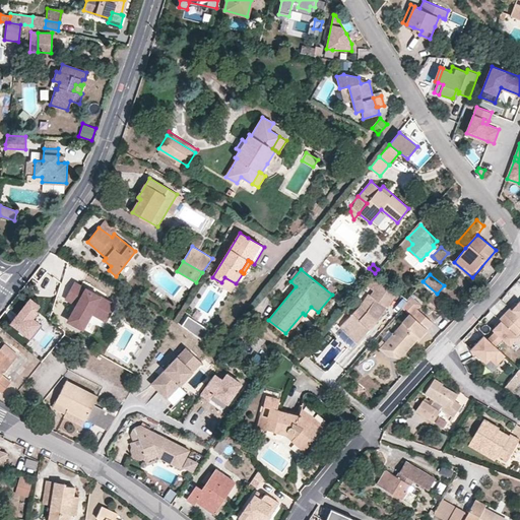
[(369,295),(360,307),(366,312),(378,295),(385,283),(374,276),(366,286),(374,291),(371,297),(369,295)]
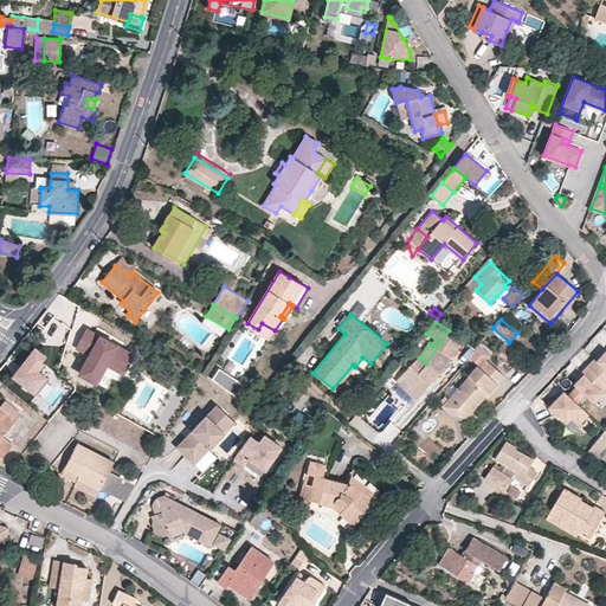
[(275,330),(262,323),(258,329),(257,331),(269,339),(275,330)]
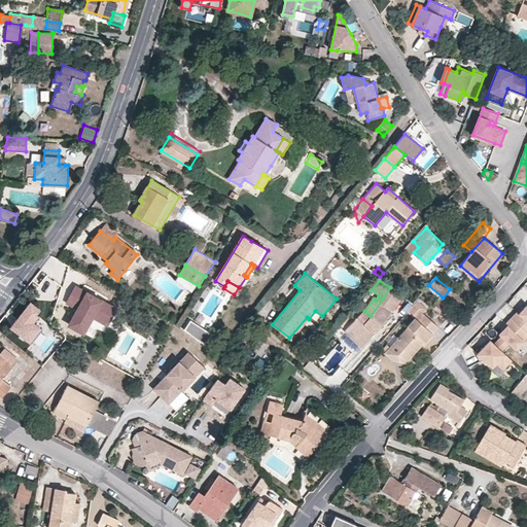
[(394,306),(401,295),(390,287),(383,299),(394,306)]
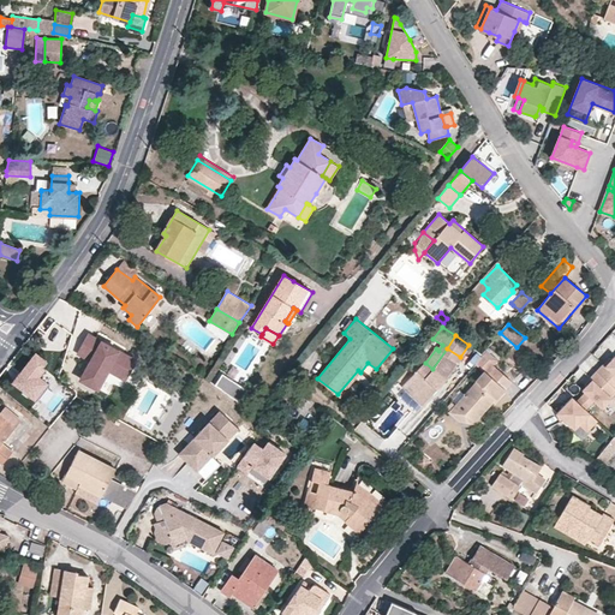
[(117,356),(97,339),(69,374),(89,390),(105,371),(117,356)]
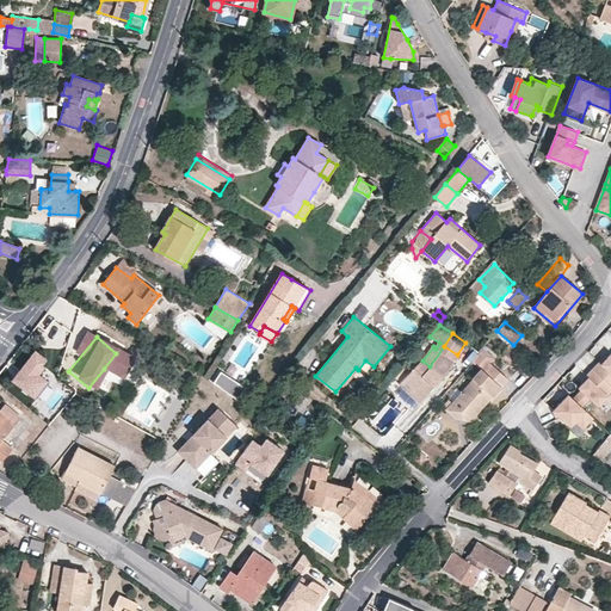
[(510,345),(504,352),(517,363),(522,356),(510,345)]
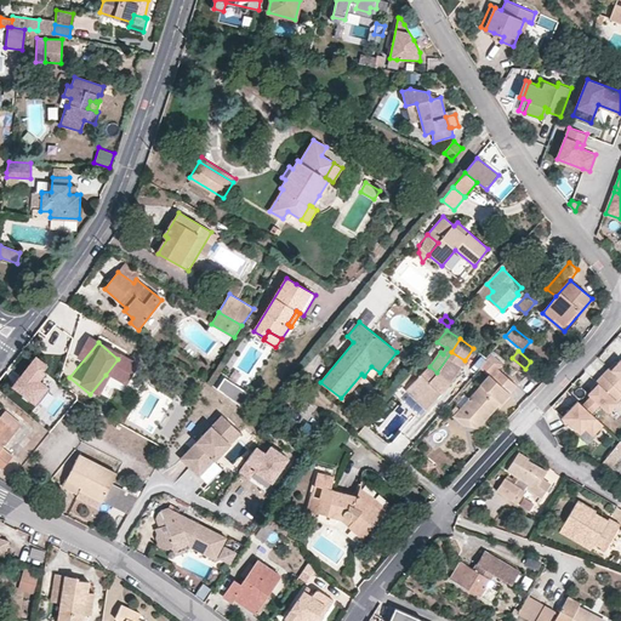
[(437,372),(429,366),(406,391),(426,409),(449,385),(465,360),(451,352),(437,372)]
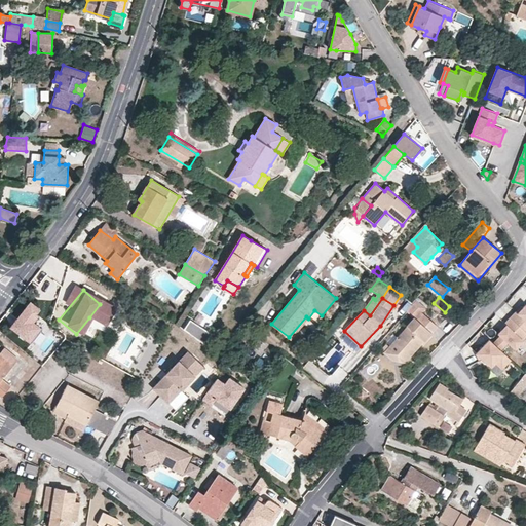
[(416,299),(407,310),(414,317),(420,310),(422,311),(426,307),(416,299)]
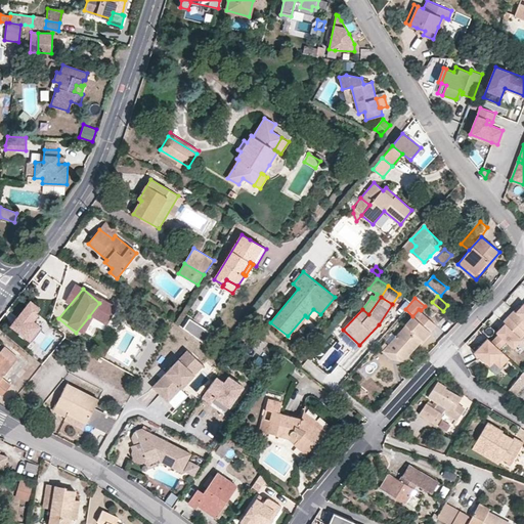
[(39,308),(31,301),(11,325),(31,341),(41,329),(32,321),(38,314),(36,313),(39,308)]
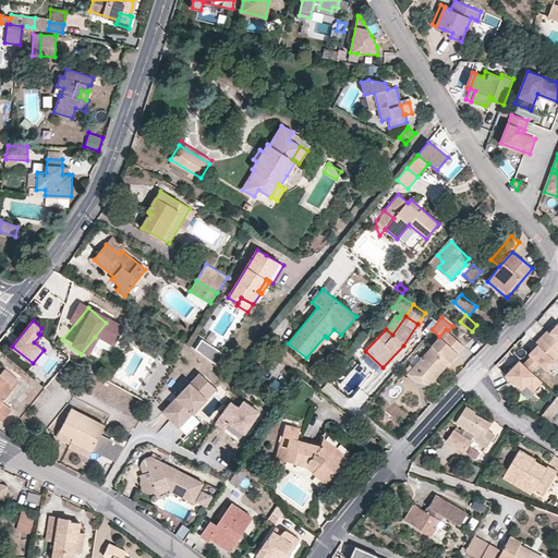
[(547,329),(541,336),(557,353),(557,322),(557,323),(549,331),(547,329)]
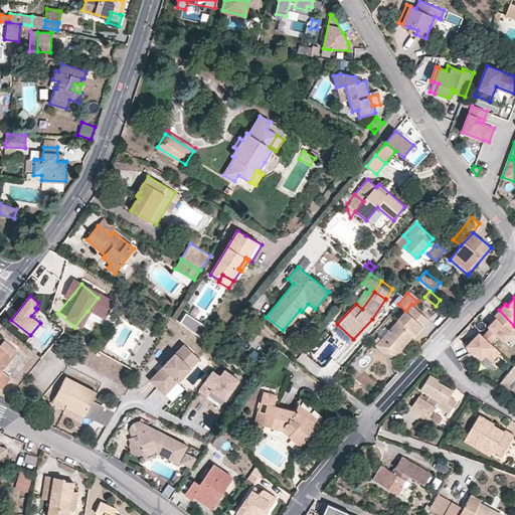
[(423,326),(409,314),(415,307),(413,305),(411,304),(405,311),(398,318),(399,320),(386,335),(395,342),(390,347),(382,340),(377,344),(386,352),(396,354),(415,334),(416,335),(423,326)]
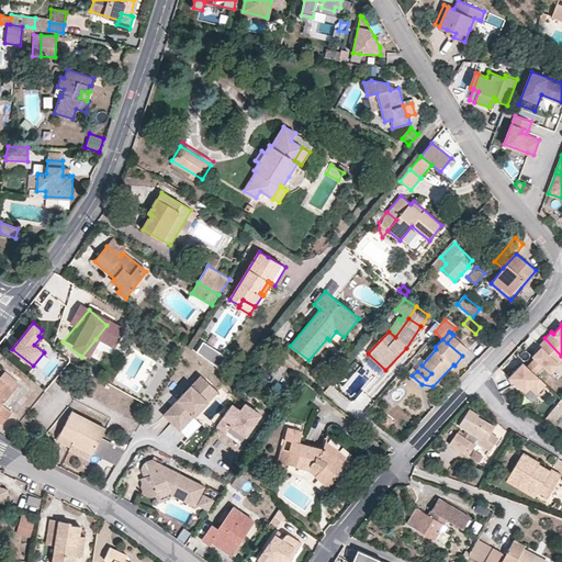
[(462,356),(469,349),(453,335),(447,343),(462,356)]
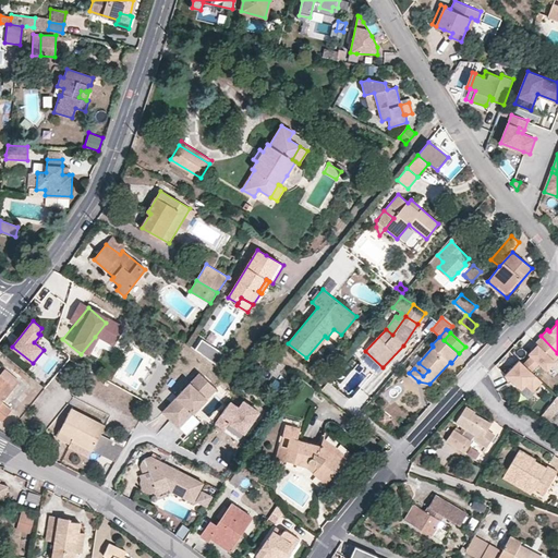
[(327,338),(325,336),(306,358),(308,360),(327,338)]
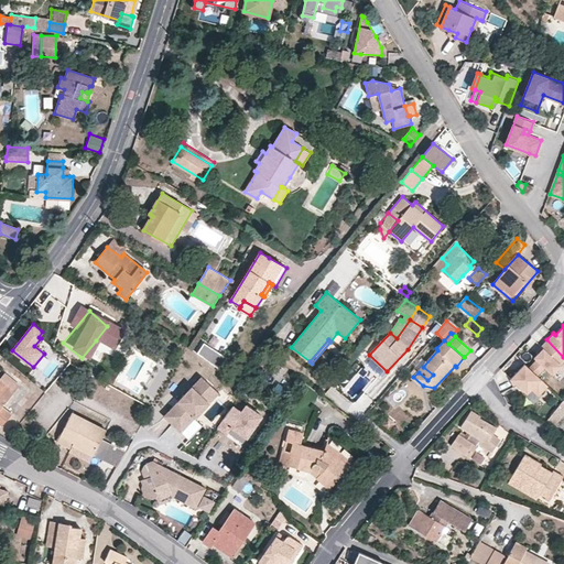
[(563,359),(563,357),(546,339),(540,346),(542,348),(533,357),(535,359),(529,367),(537,375),(540,371),(544,367),(552,375),(561,365),(560,364),(563,359)]
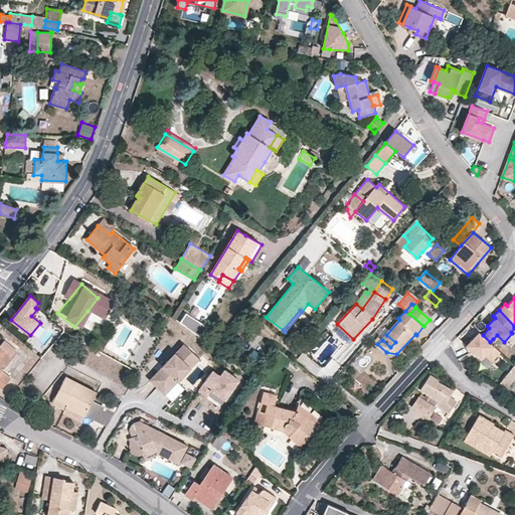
[(206,327),(186,314),(179,323),(199,337),(206,327)]
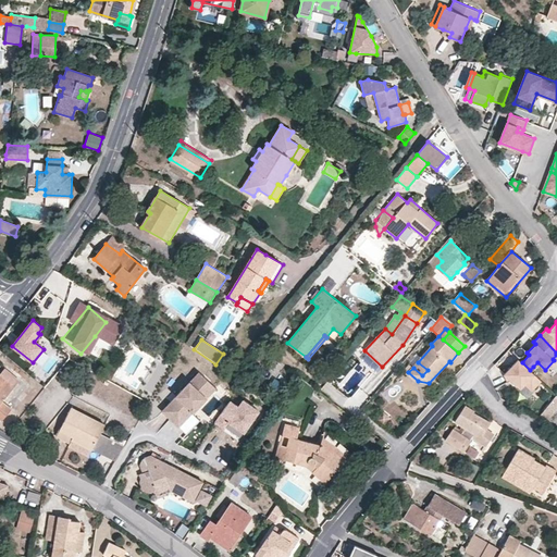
[(541,381),(530,370),(522,362),(518,359),(504,374),(507,382),(510,380),(520,388),(524,384),(531,391),(541,381)]
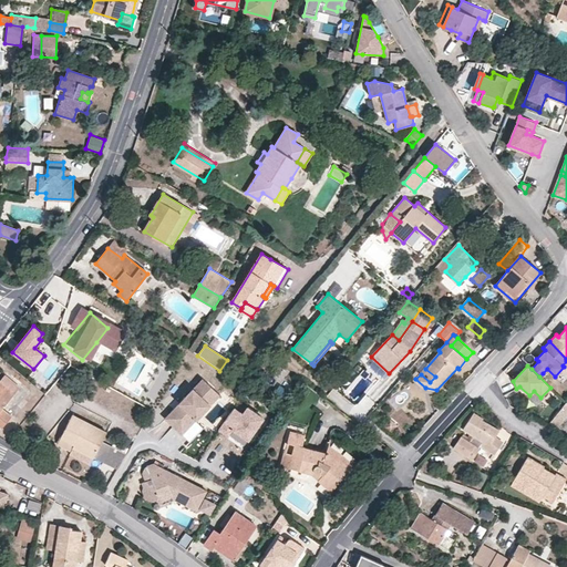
[(425,369),(421,374),(430,382),(435,377),(425,369)]
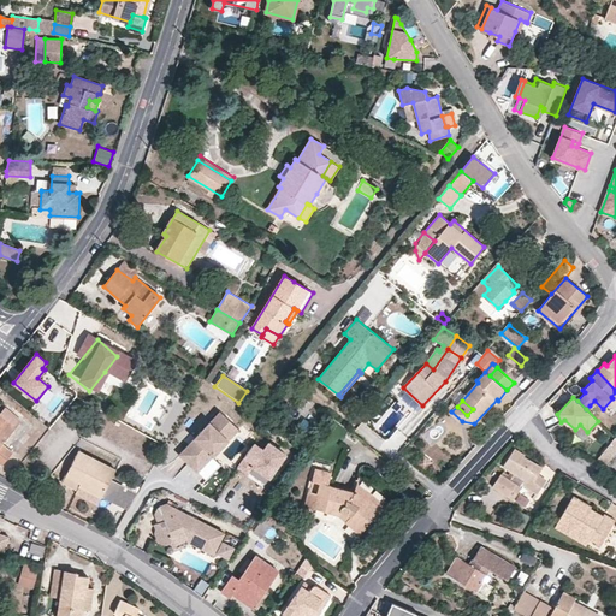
[(598,414),(603,409),(594,401),(590,406),(598,414)]
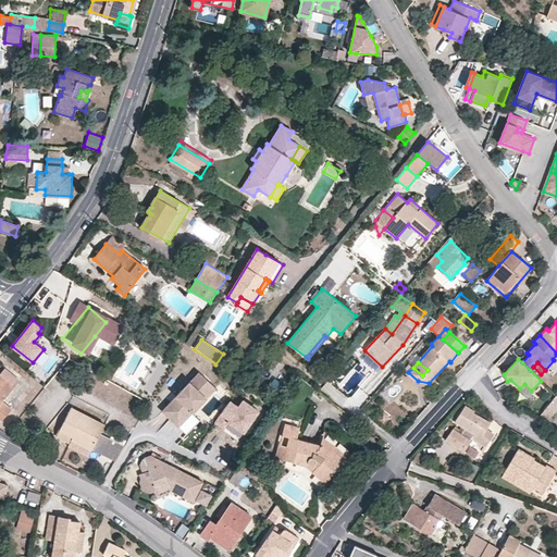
[(19,381),(4,370),(0,374),(0,404),(2,401),(5,397),(13,388),(19,381)]
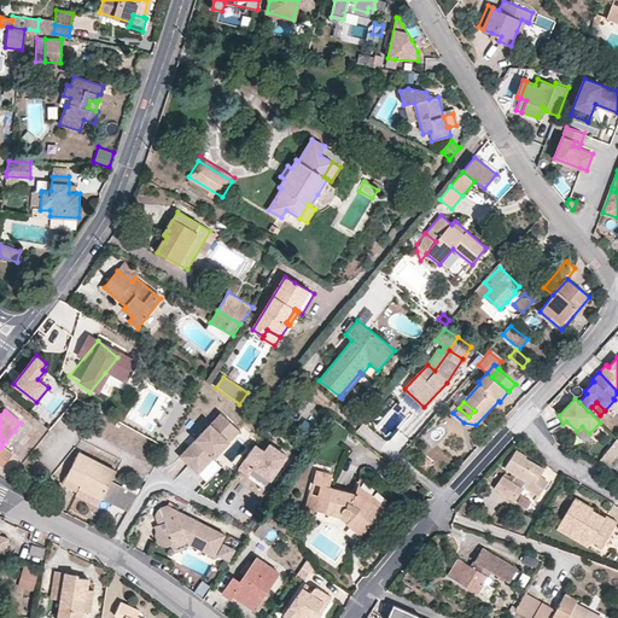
[(198,472),(213,458),(239,429),(220,412),(194,438),(197,441),(191,445),(190,444),(179,455),(198,472)]
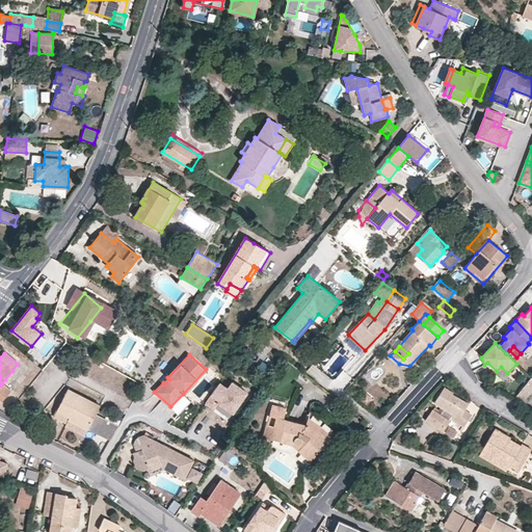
[(343,384),(357,363),(350,358),(336,380),(343,384)]
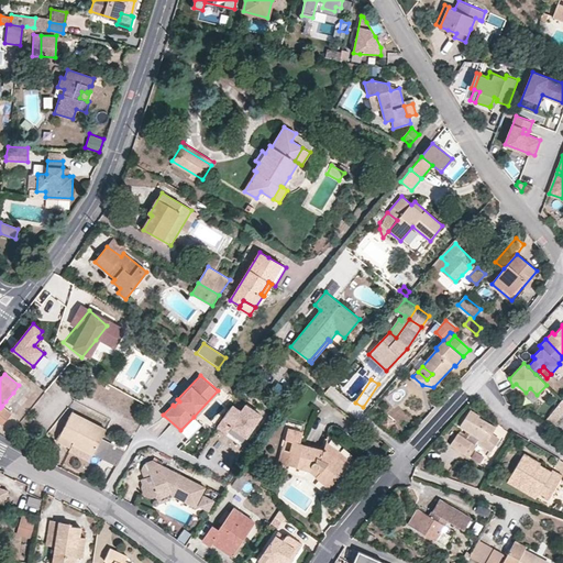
[(233,403),(219,424),(228,430),(232,423),(247,434),(263,414),(247,403),(242,409),(233,403)]
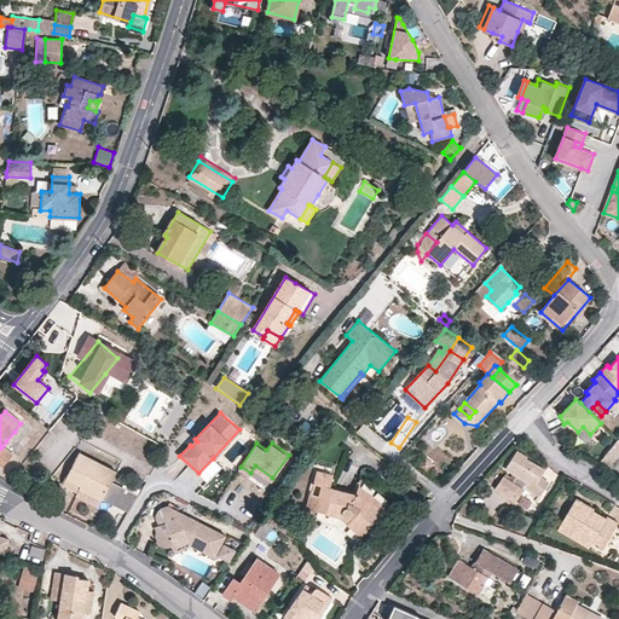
[(160,444),(156,450),(163,453),(167,447),(160,444)]
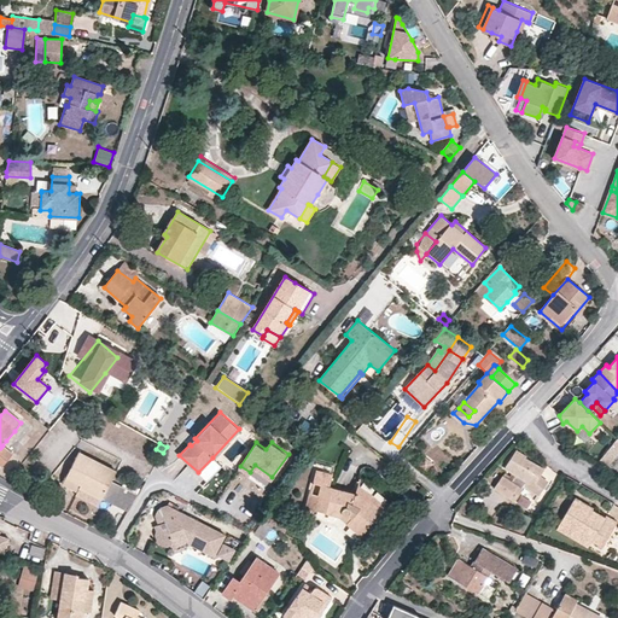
[(617,450),(617,447),(613,443),(600,459),(607,465),(617,450)]
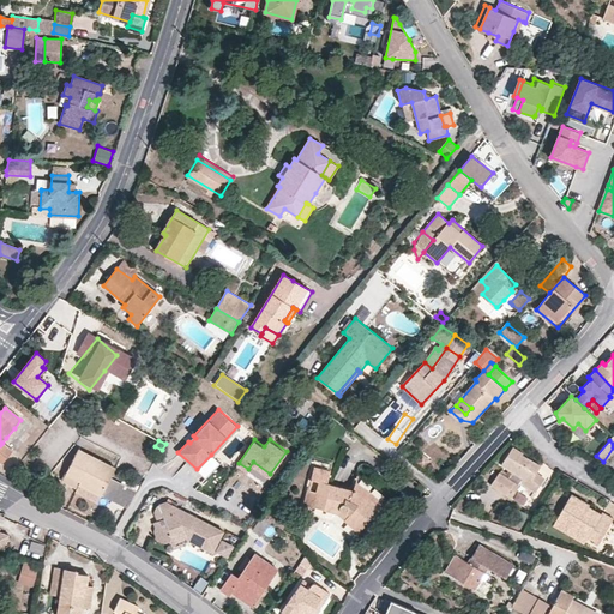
[(0,463),(0,464),(12,451),(7,446),(2,443),(0,445),(0,463)]
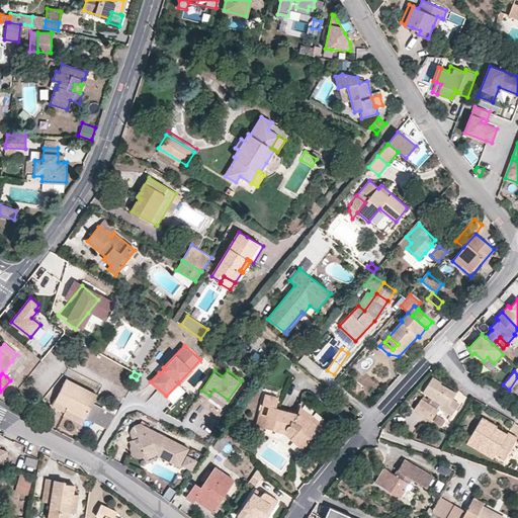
[(46,376),(41,380),(39,378),(33,385),(39,390),(49,378),(46,376)]
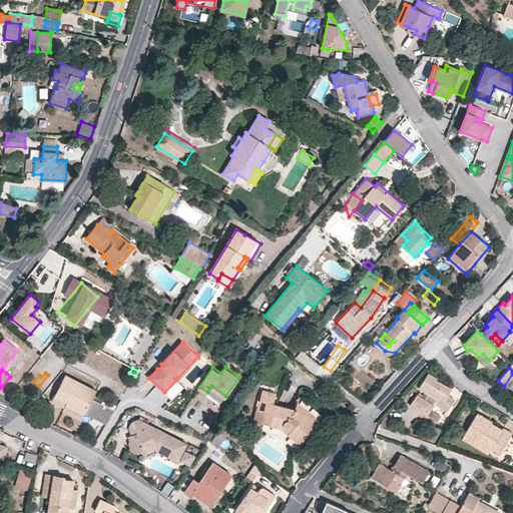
[(447,395),(450,389),(438,381),(438,380),(429,374),(421,388),(429,394),(425,400),(418,395),(411,405),(423,413),(430,403),(434,406),(435,404),(438,401),(442,404),(447,396),(447,395)]
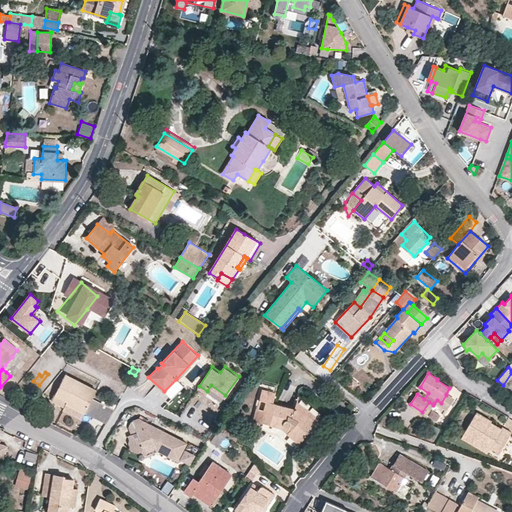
[(55,395),(67,401),(66,404),(84,413),(85,412),(91,399),(96,390),(65,375),(55,395)]
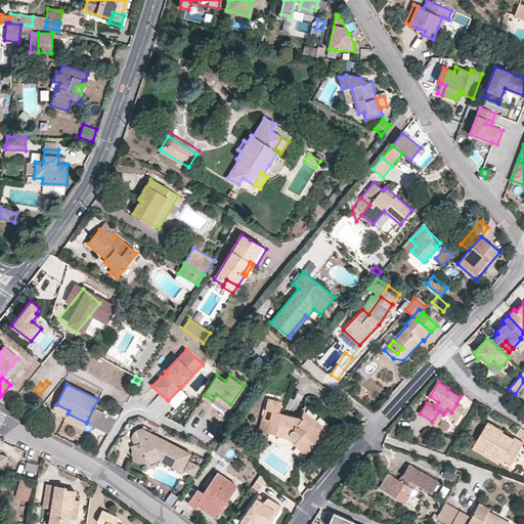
[(361,399),(366,393),(360,388),(355,394),(358,396),(361,399)]
